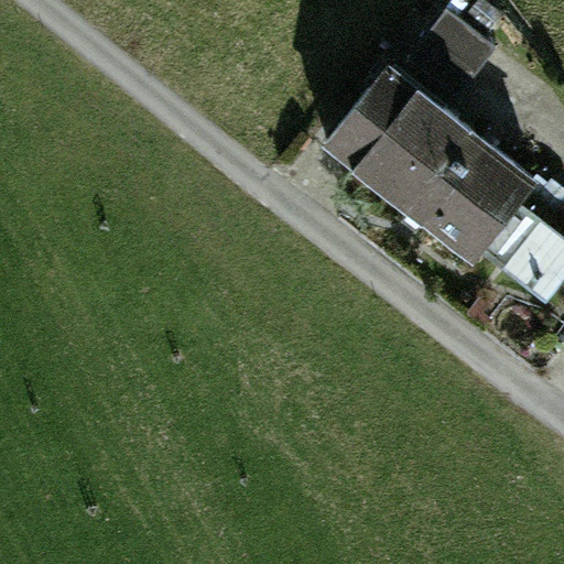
[(497,46),(447,8),(409,56),(458,95),(497,46)]
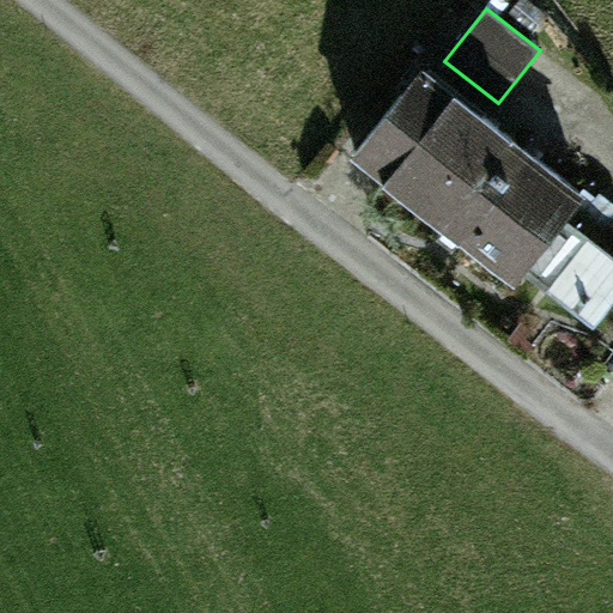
[(356,152),(405,192),(471,105),(423,67),(356,152)]
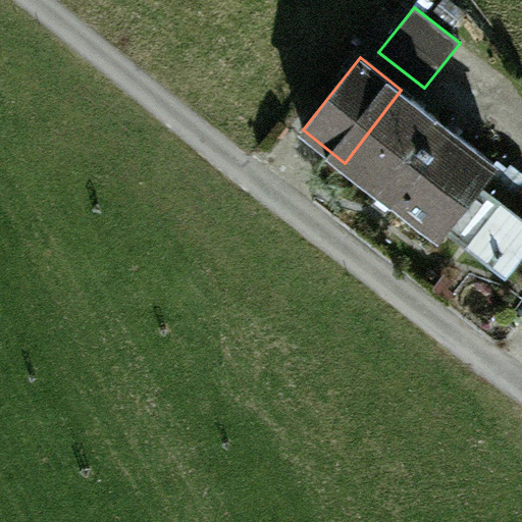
[(447,126),(401,90),(345,163),(390,200),(447,126)]
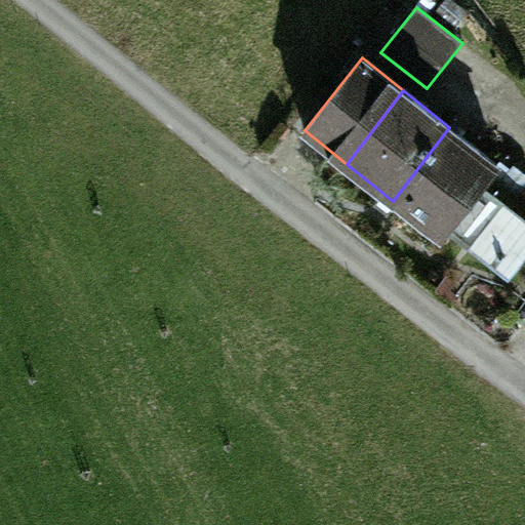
[(497,165),(449,127),(393,201),(440,238),(452,221),(480,187),(497,165)]
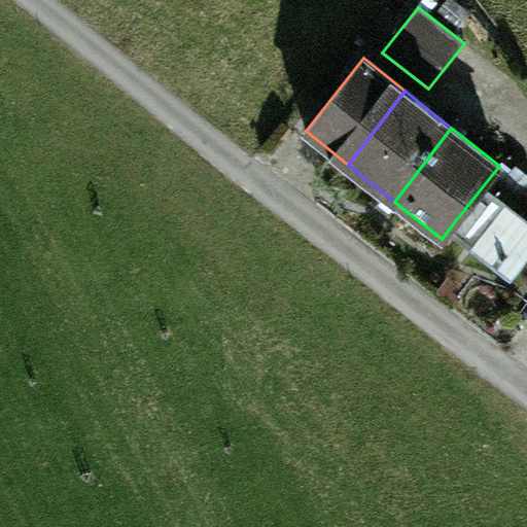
[(526,252),(526,222),(482,187),(454,222),(514,269),(526,252)]
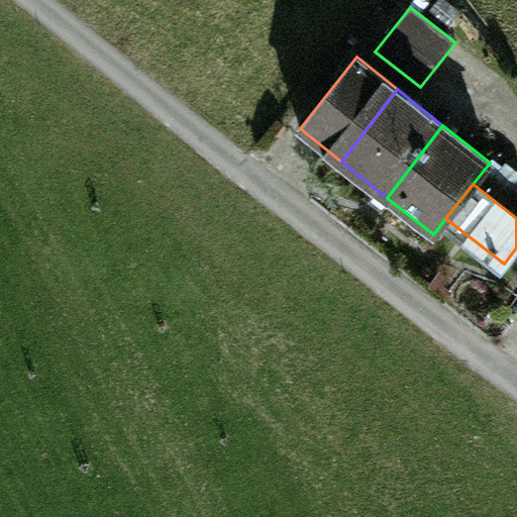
All buildings are outlined.
